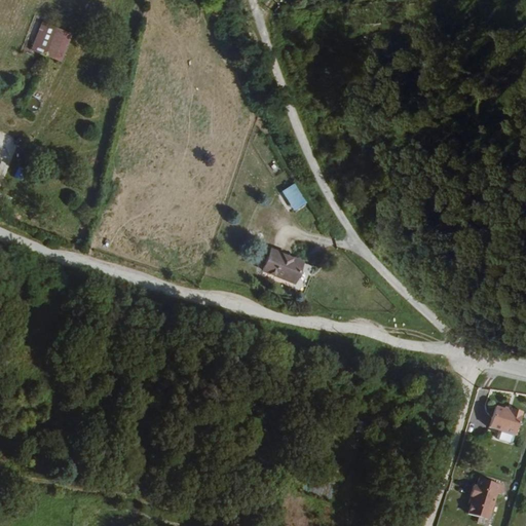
[(30,47),(62,59),(72,30),(41,19),(30,47)]
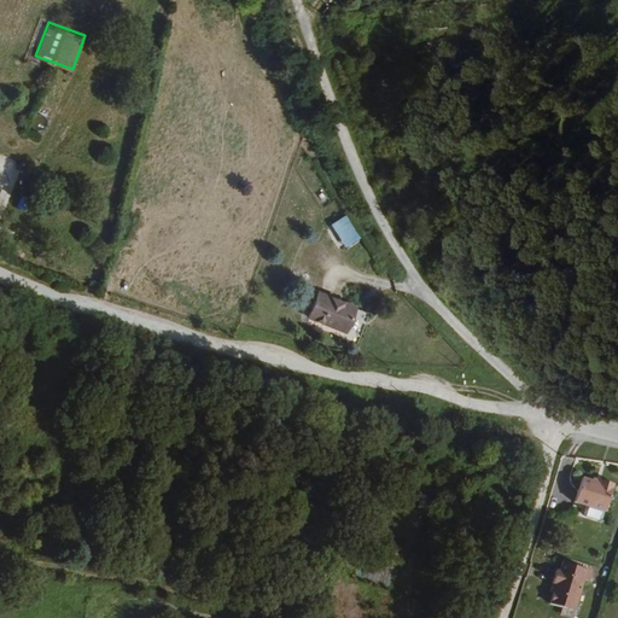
[(342,214),(331,223),(339,234),(351,223),(342,214)]
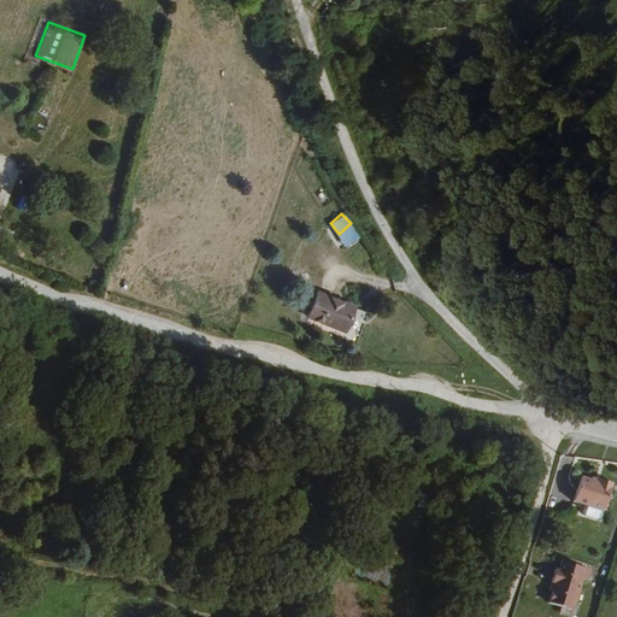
[(353,234),(348,228),(338,235),(330,224),(325,228),(336,245),(353,234)]
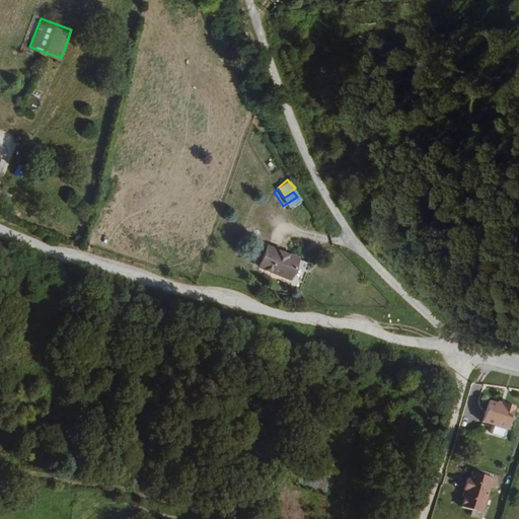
[(299,269),(305,248),(266,234),(258,254),(299,269)]
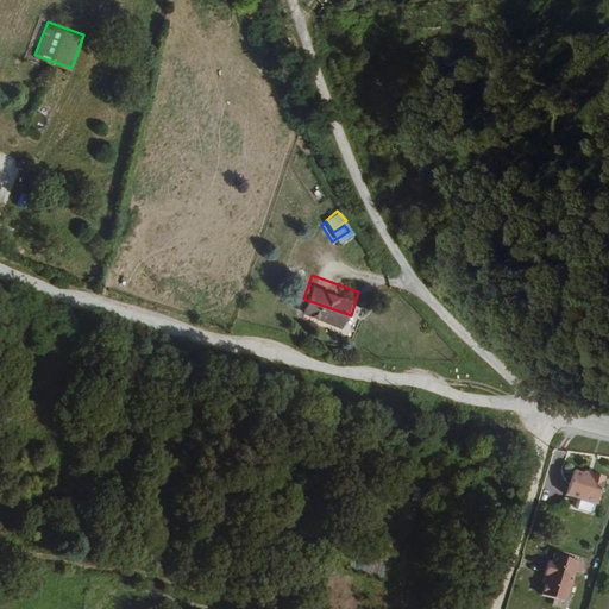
[(589,475),(571,470),(564,493),(595,502),(602,476),(589,472),(589,475)]
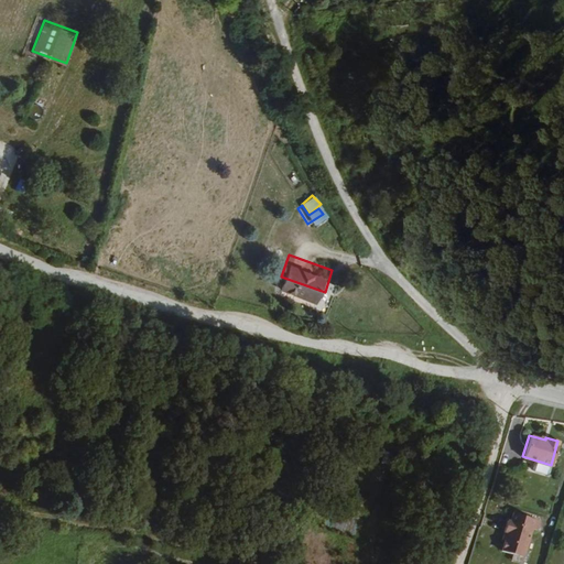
[(383,452),(381,462),(393,465),(396,455),(383,452)]
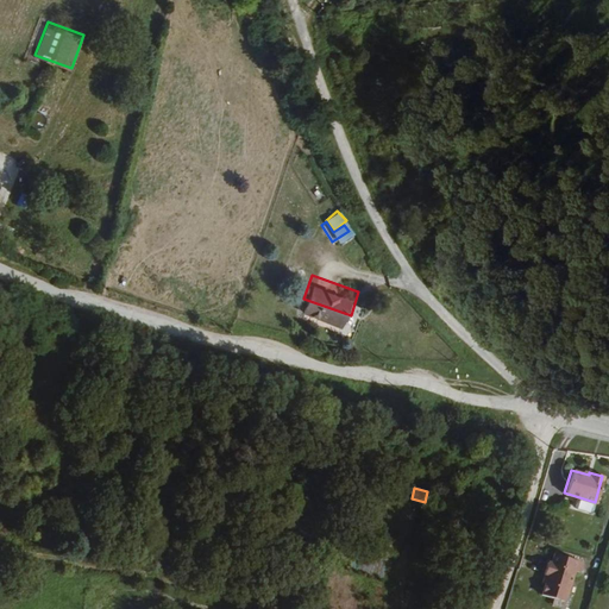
[(544,583),(540,594),(553,597),(565,601),(573,570),(578,571),(582,560),(553,552),(551,562),(546,560),(544,572),(546,573),(544,583)]
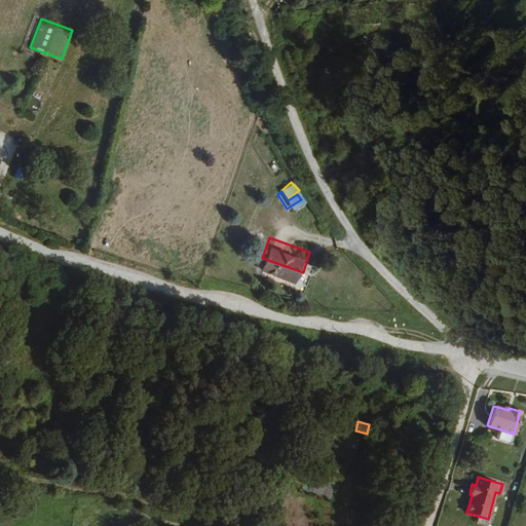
[(476,522),(486,525),(488,519),(478,516),(476,522)]
